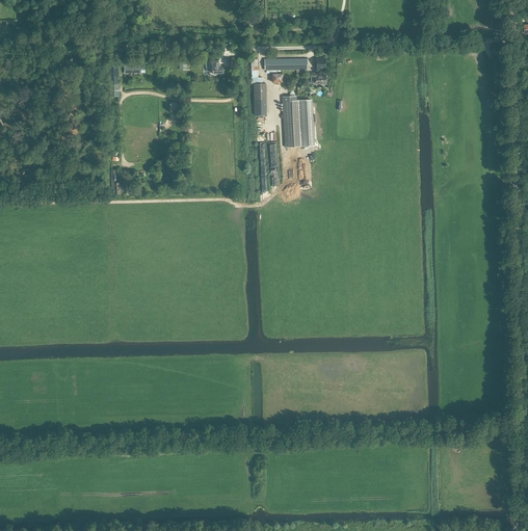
[(311,58),(311,61),(313,61),(313,68),(322,68),(322,57),(313,57),(313,58),(311,58)]
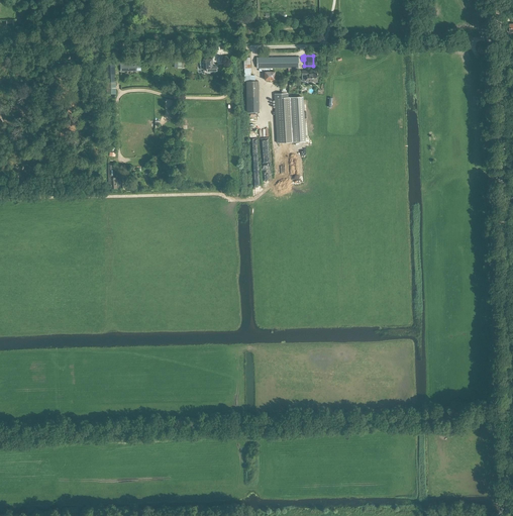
[(292,72),(292,68),(296,68),(296,57),(271,58),(253,58),(254,68),(271,68),(285,68),(285,72),(287,72),(287,74),(289,74),(289,72),(292,72)]
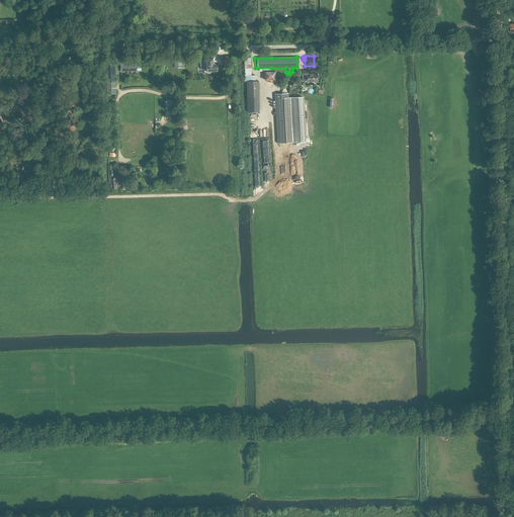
[(200,58),(196,58),(197,68),(200,68),(203,68),(204,68),(204,71),(212,70),(213,70),(213,65),(209,66),(209,58),(200,58)]
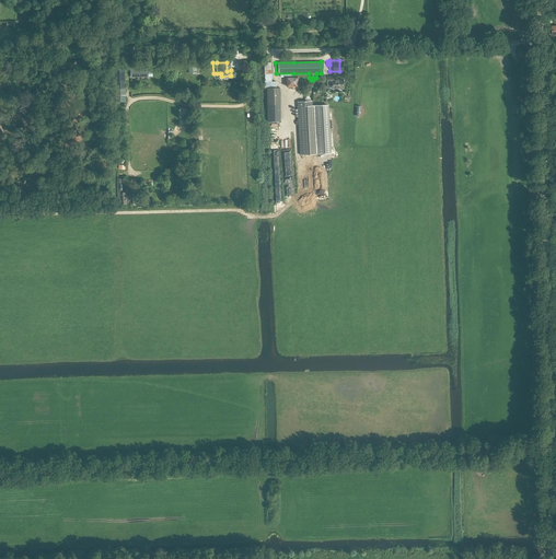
[(127,77),(148,76),(148,66),(126,66),(127,77)]
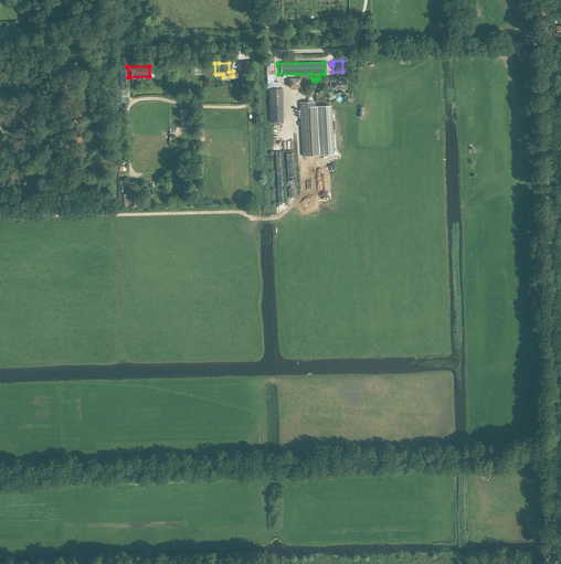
[(114,81),(112,81),(112,88),(122,88),(120,68),(114,68),(114,81)]
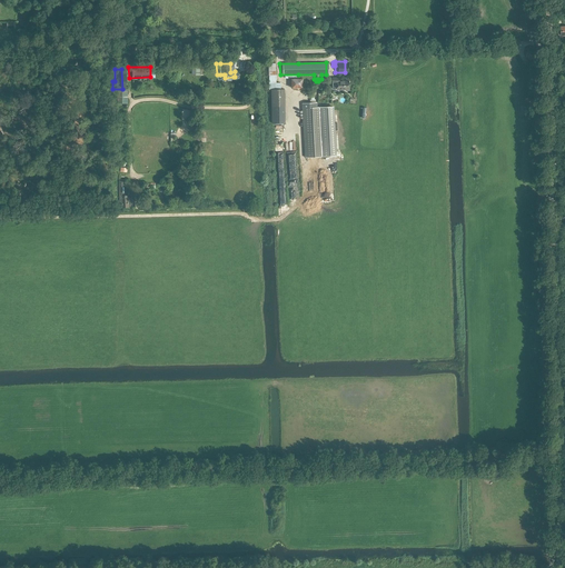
[(336,81),(336,78),(329,78),(329,82),(334,82),(334,90),(346,89),(346,81),(336,81)]
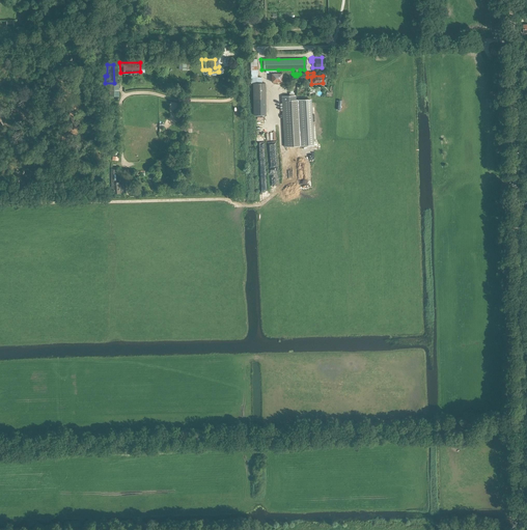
[(290,94),(278,95),(278,100),(281,146),(309,144),(306,99),(296,99),(290,99),(290,94)]
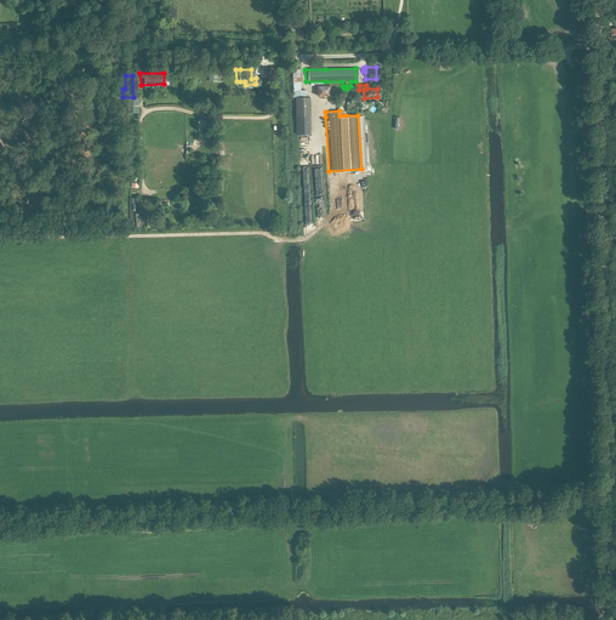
[(131,211),(131,203),(131,195),(125,195),(126,223),(129,222),(129,225),(135,225),(135,222),(141,222),(144,222),(144,211),(138,211),(138,215),(135,215),(135,211),(131,211)]
